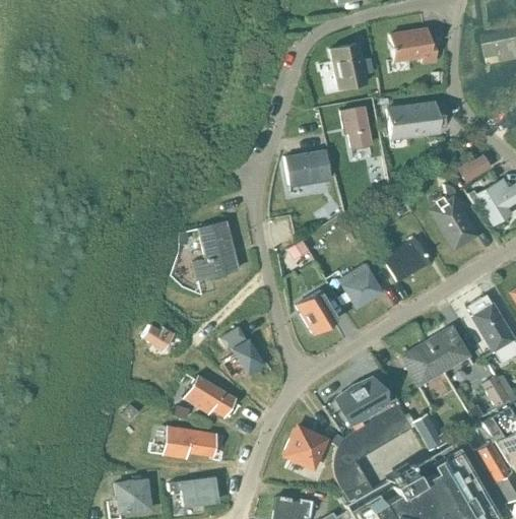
[(515,27),(486,34),(490,55),(503,53),(504,60),(515,58),(515,27)]
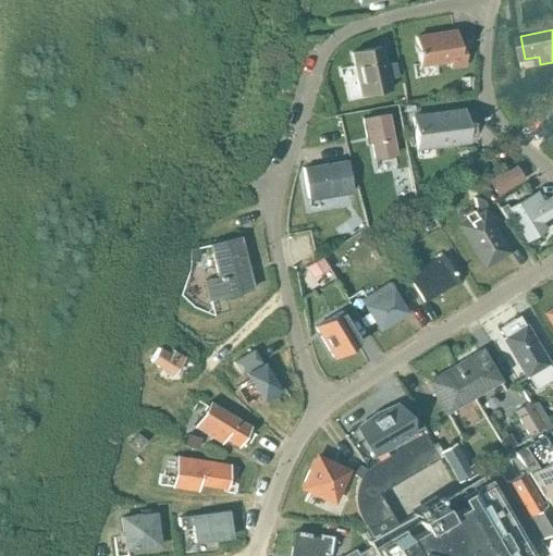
[(461,33),(420,41),(426,65),(453,62),(454,69),(469,66),(466,45),(464,46),(461,33)]
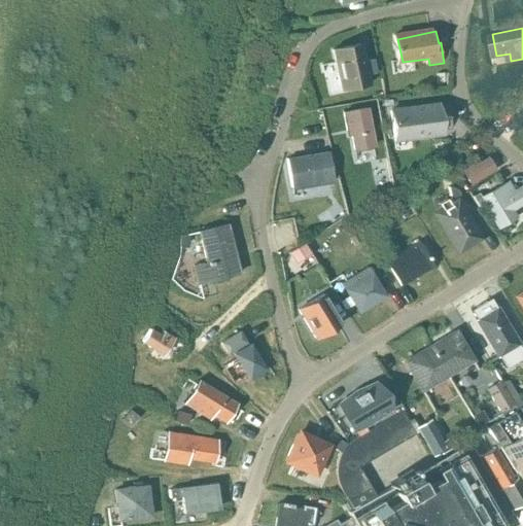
[(365,49),(338,57),(348,96),(376,89),(374,79),(381,77),(378,64),(370,66),(365,49)]
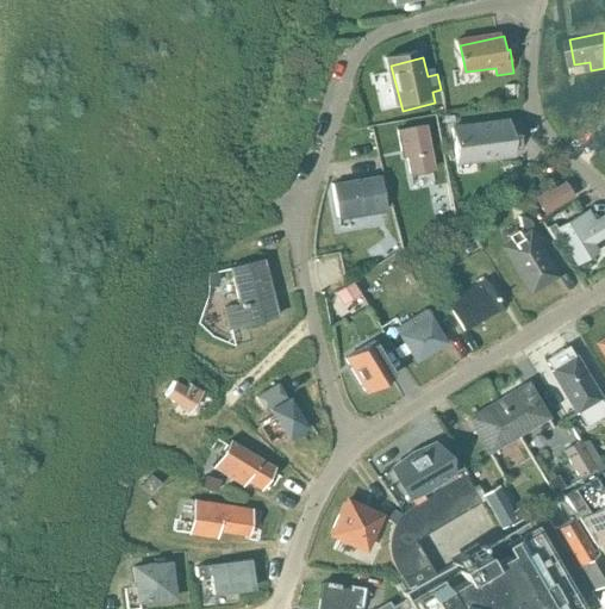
[(496,157),(513,155),(510,123),(475,128),(475,125),(455,128),(460,160),(496,155),(496,157)]
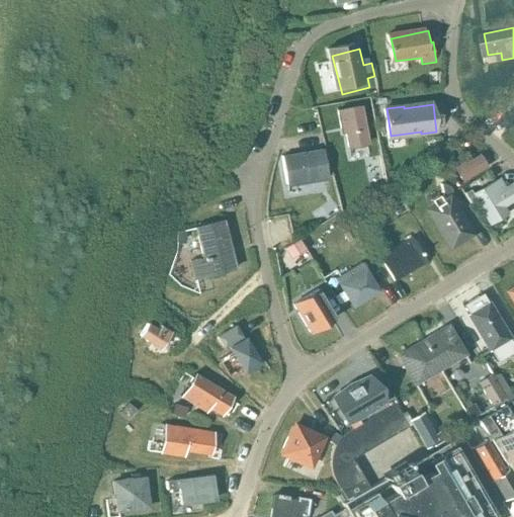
[(344,127),(348,126),(352,147),(370,143),(363,105),(341,109),(344,127)]
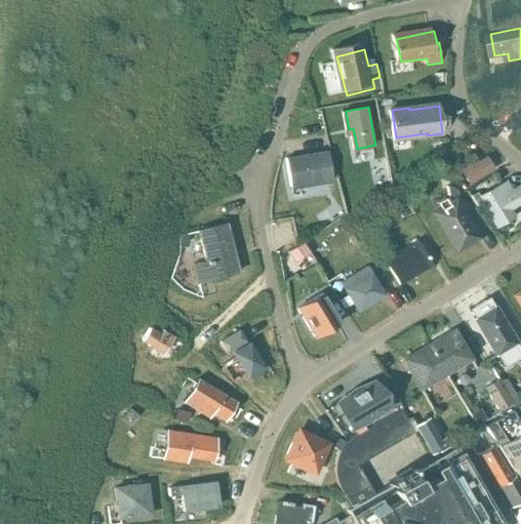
[(295,185),(334,179),(329,151),(291,156),(295,185)]
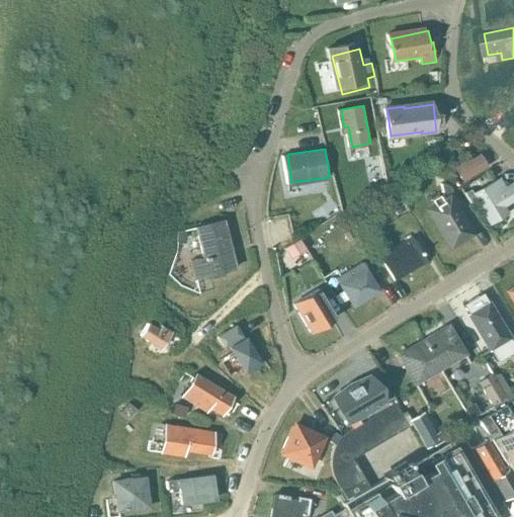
[(470,155),(455,164),(465,181),(490,166),(483,154),(474,159),(470,155)]
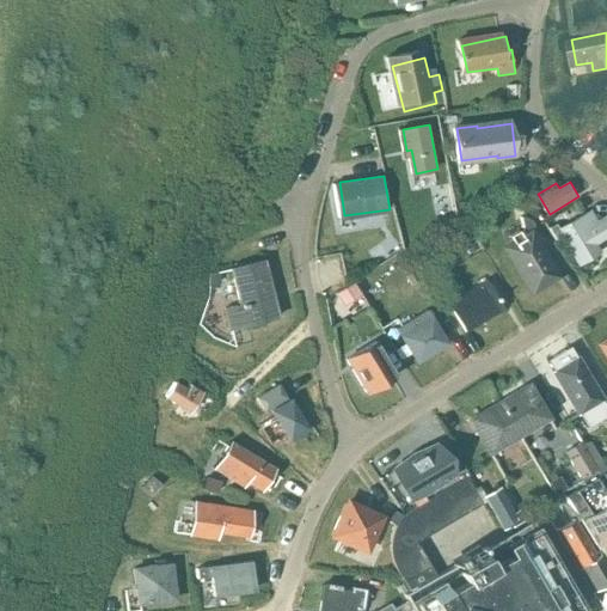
[(558,224),(551,228),(559,240),(566,236),(583,262),(600,251),(595,243),(606,234),(606,219),(600,224),(592,211),(580,218),(563,228),(562,230),(558,224)]
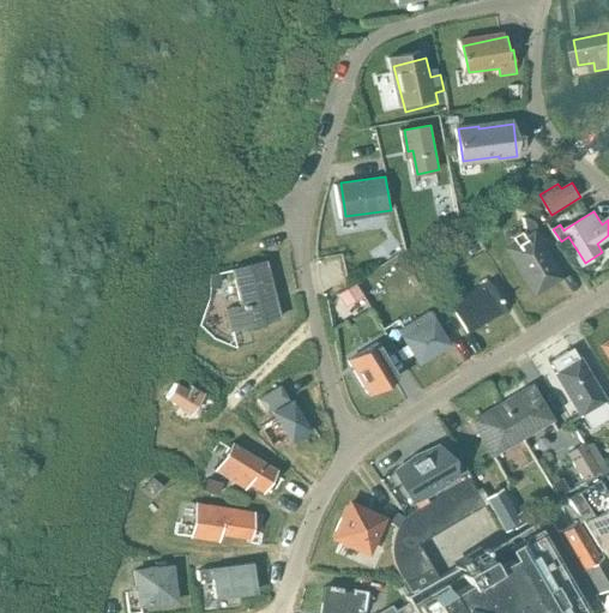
[(518,242),(510,247),(537,293),(538,293),(538,292),(561,277),(561,278),(562,278),(535,233),(537,229),(537,226),(536,223),(535,220),(531,218),(529,217),(525,217),(530,235),(526,238),(518,242)]
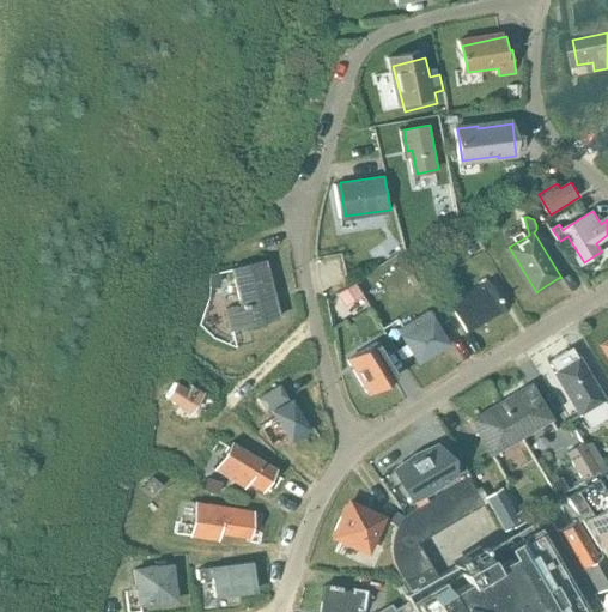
[(255,246),(239,249),(243,266),(259,262),(255,246)]
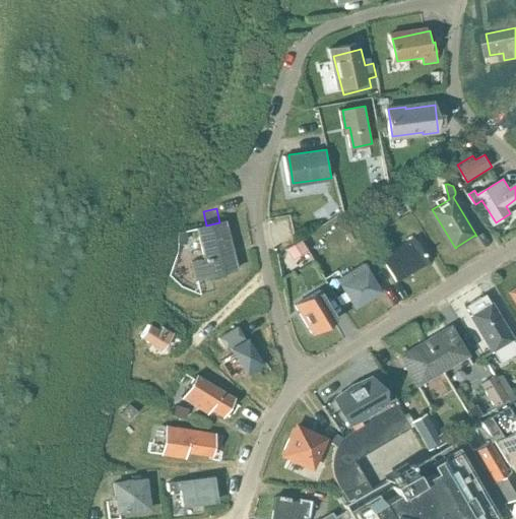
[(207,258),(195,261),(199,278),(239,269),(228,220),(219,222),(206,225),(200,226),(207,258)]
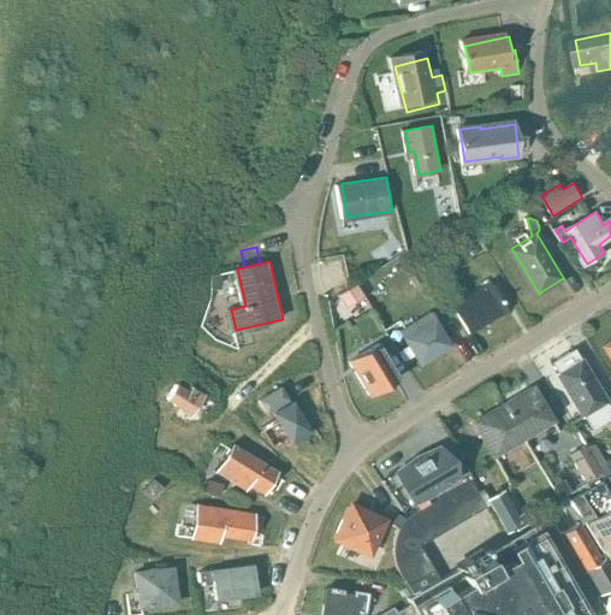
[(359,282),(343,293),(349,302),(365,293),(359,282)]
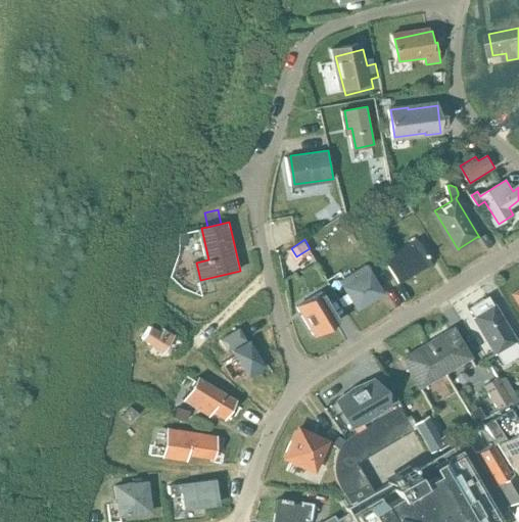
[(397,247),(384,255),(403,284),(434,265),(420,240),(400,252),(397,247)]
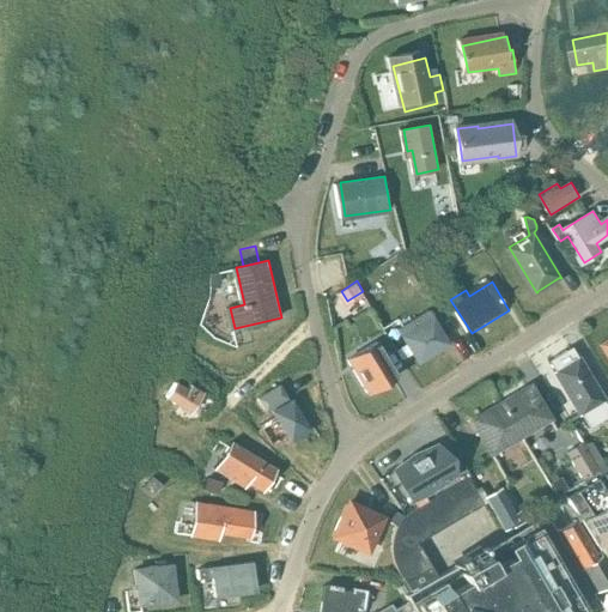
[(431,311),(402,329),(423,362),(451,344),(431,311)]
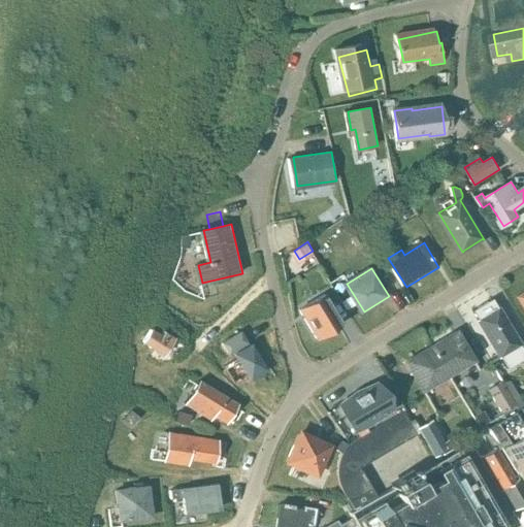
[(329,277),(301,295),(307,305),(302,308),(320,337),(345,322),(330,298),(338,293),(329,277)]
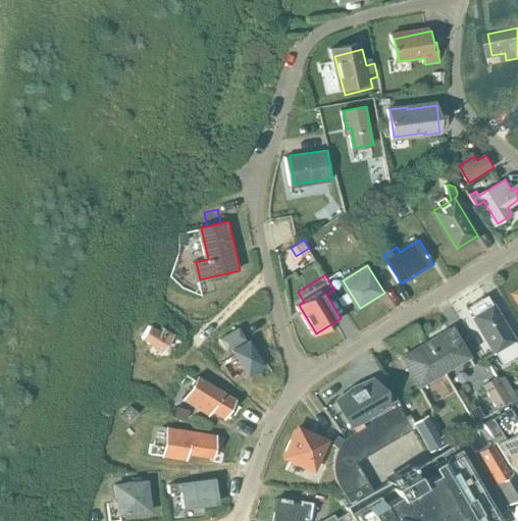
[(495,305),(475,316),(498,354),(517,342),(495,305)]
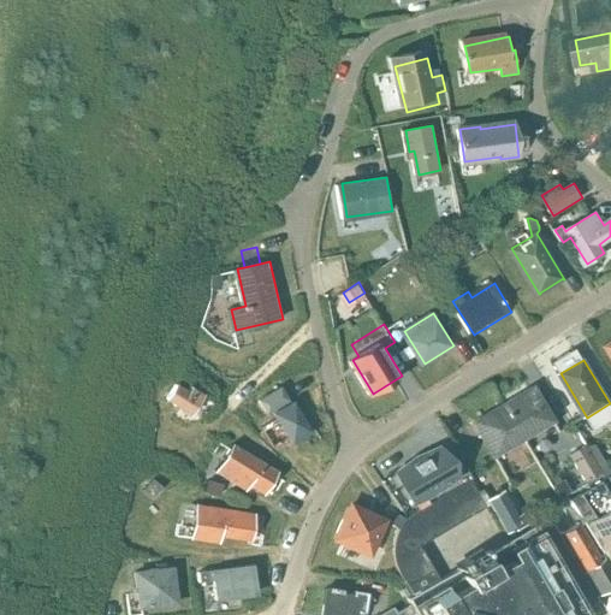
[(179,384),(170,401),(194,415),(208,395),(195,386),(193,391),(179,384)]
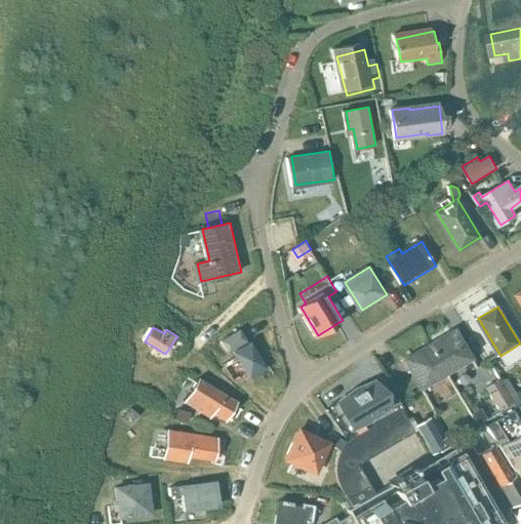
[(456,328),(432,344),(448,372),(474,358),(456,328)]
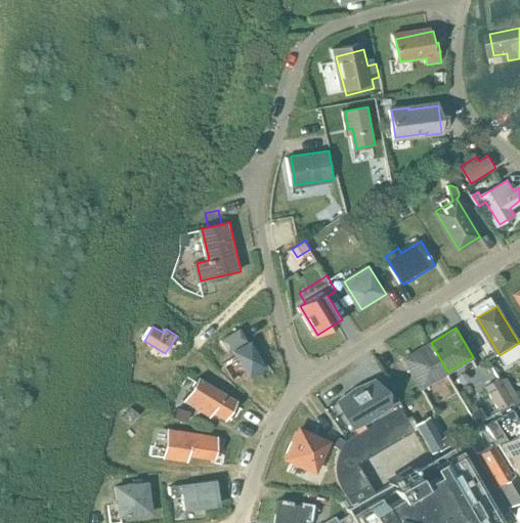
[(241,329),(224,340),(232,353),(235,351),(251,376),(260,371),(256,363),(263,359),(252,341),(250,343),(241,329)]
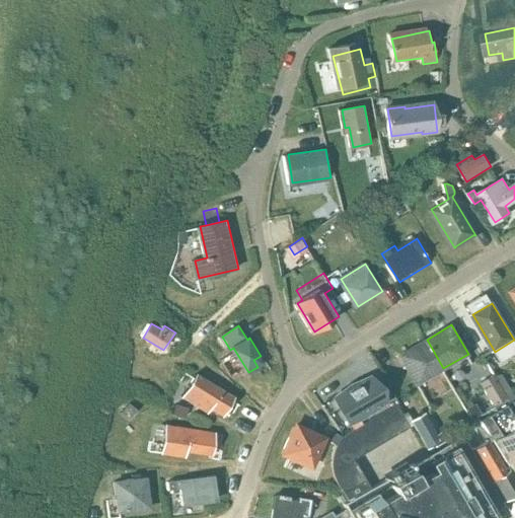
[(418,382),(443,368),(427,340),(401,354),(418,382)]
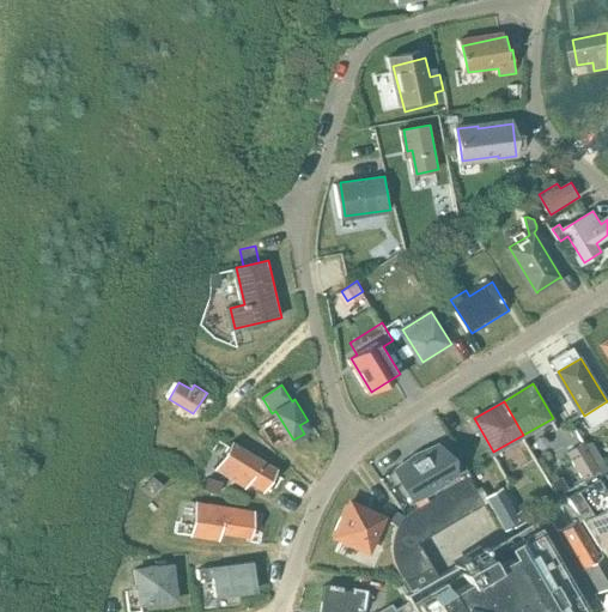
[(593,438),(587,442),(601,467),(603,471),(607,468),(607,464),(593,438)]
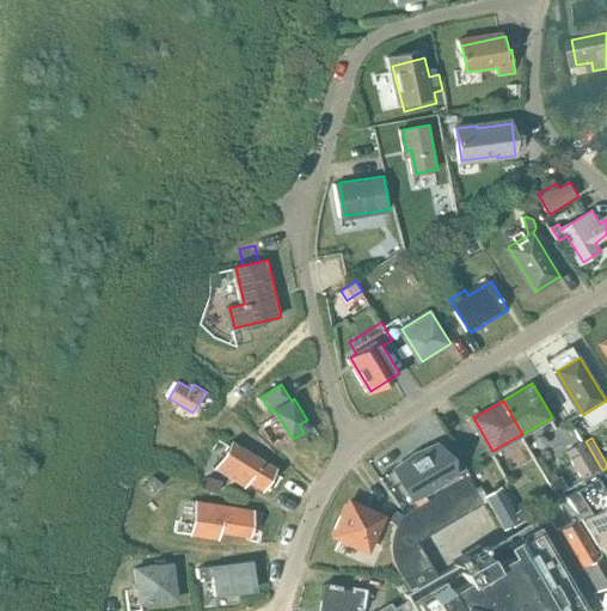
[(247,486),(250,481),(265,490),(279,469),(234,441),(218,468),(247,486)]
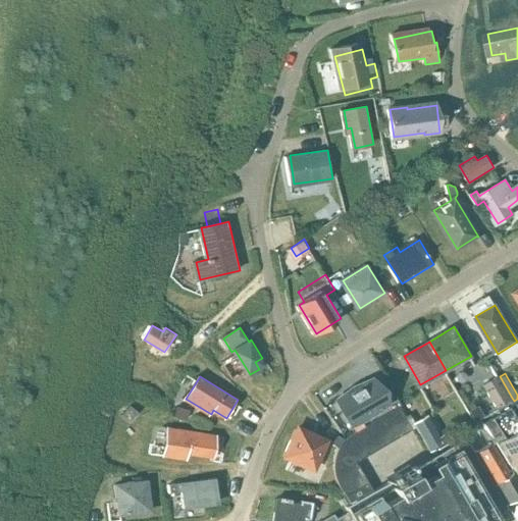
[(496,378),(485,385),(498,406),(509,400),(496,378)]
